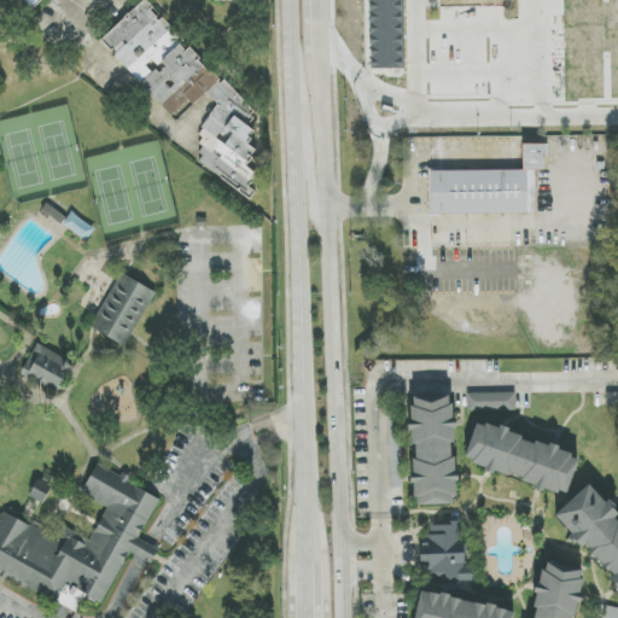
[(17,0),(30,12),(41,0),(17,0)]
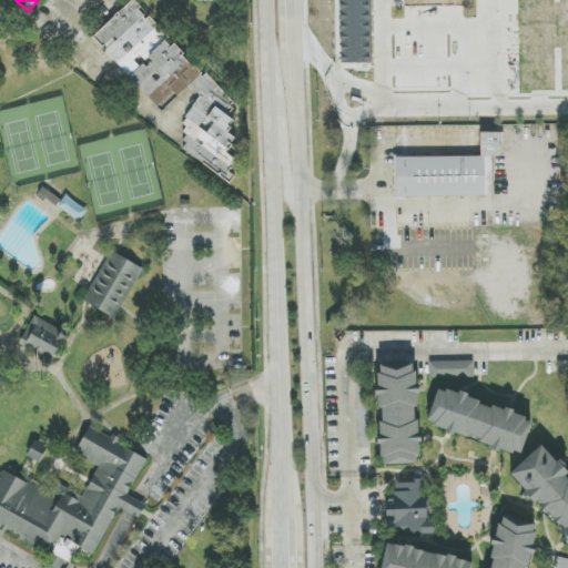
[(369,0),(340,0),(341,64),(371,63),(369,0)]
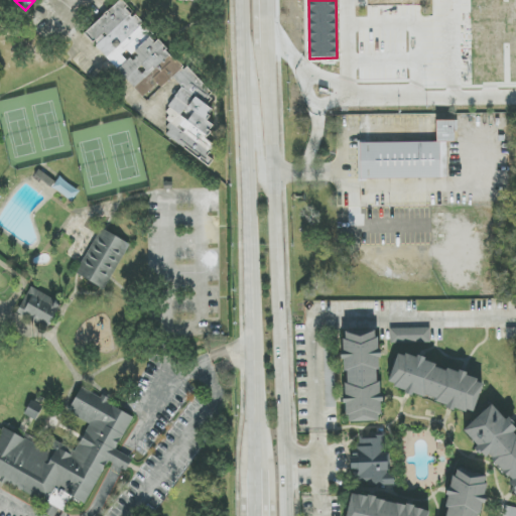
[(83,35),(88,38),(143,98),(157,85),(162,88),(171,79),(174,80),(181,88),(164,114),(172,122),(163,136),(210,165),(213,161),(208,155),(214,146),(206,138),(214,126),(206,121),(213,111),(207,105),(213,95),(195,75),(183,68),(163,46),(149,37),(152,32),(141,26),(144,22),(134,16),(120,1),(83,35)]
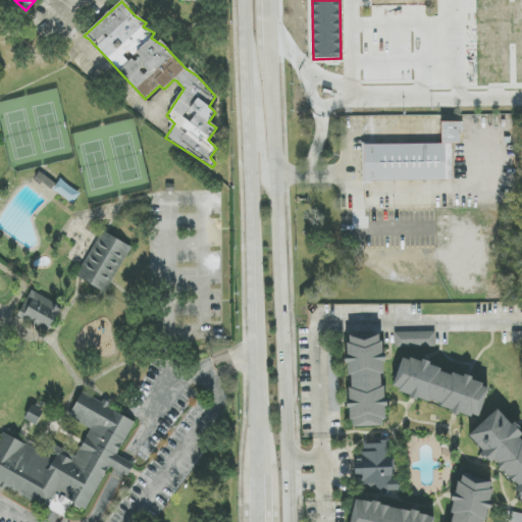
[(364,145),(364,181),(453,180),(452,144),(462,144),(461,122),(441,122),(441,144),(364,145)]
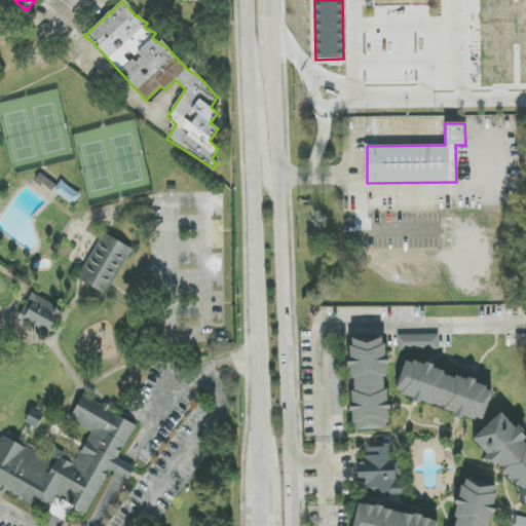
[(36,180),(52,192),(62,180),(45,167),(36,180)]
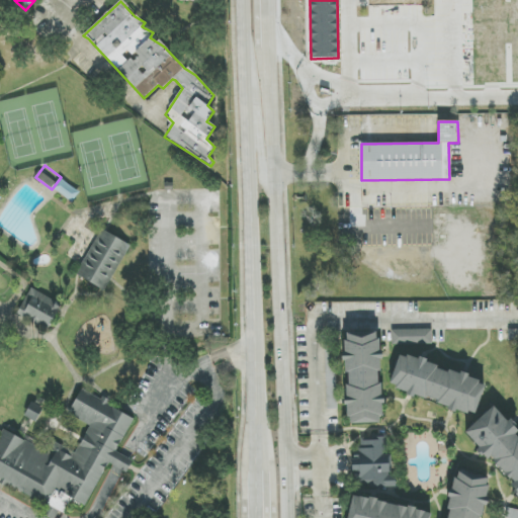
[(54,189),(62,178),(80,192),(72,203),(54,189)]
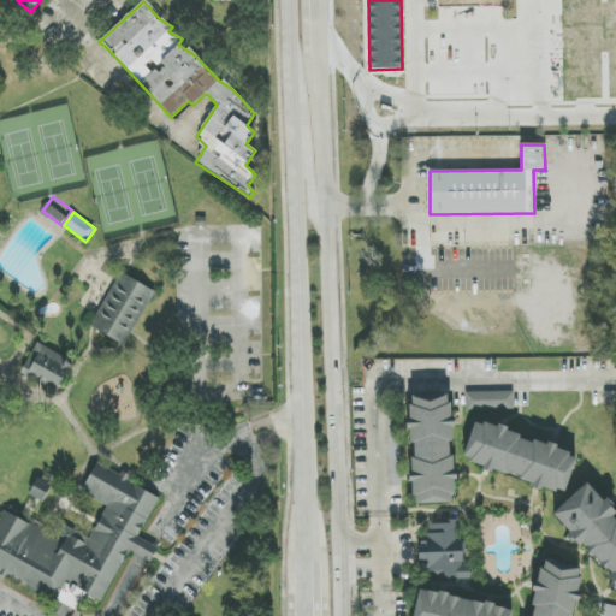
[(90,326),(122,274),(155,294),(124,347),(90,326)]
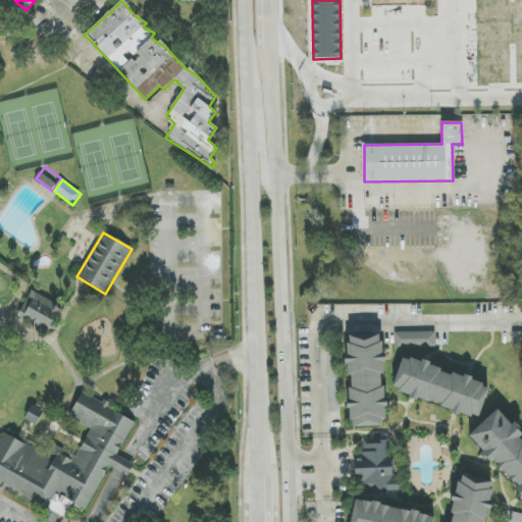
[(16,317),(31,289),(66,306),(51,335),(16,317)]
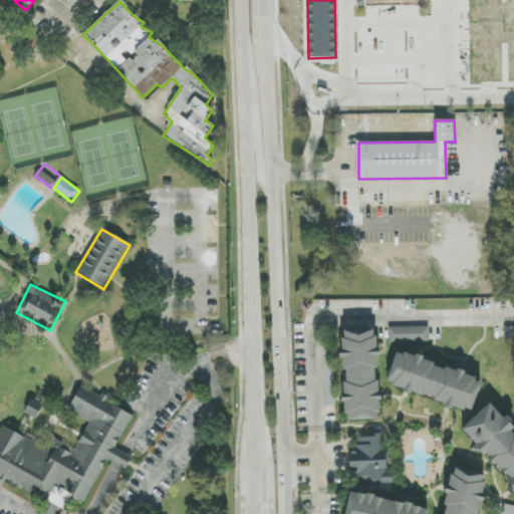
[(343,331),(341,347),(344,377),(342,392),(346,423),(376,419),(379,401),(376,370),(378,357),(374,327),(343,331)]
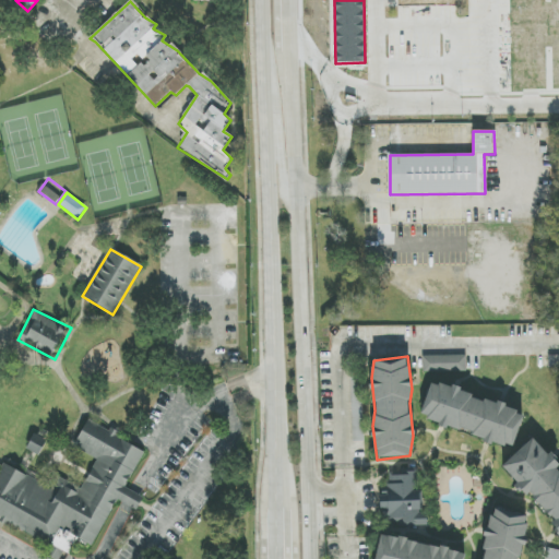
[(466,356),(423,356),(424,372),(466,371),(466,356)]
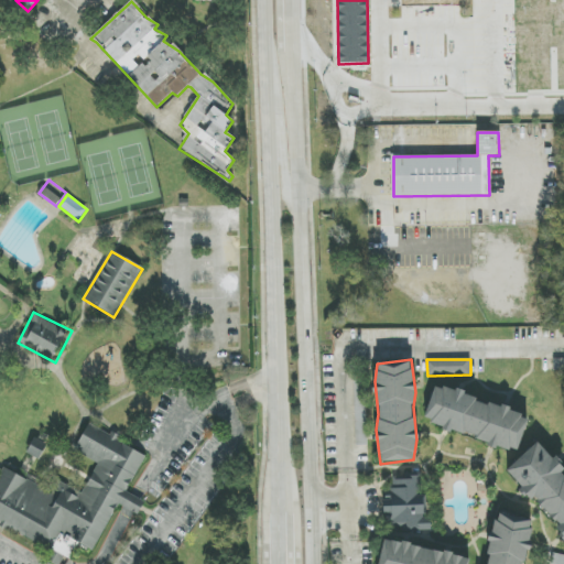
[(522,448),(524,419),(520,419),(521,408),(476,405),(476,392),(431,389),(429,422),(442,422),(441,432),(476,434),(475,446),(522,448)]
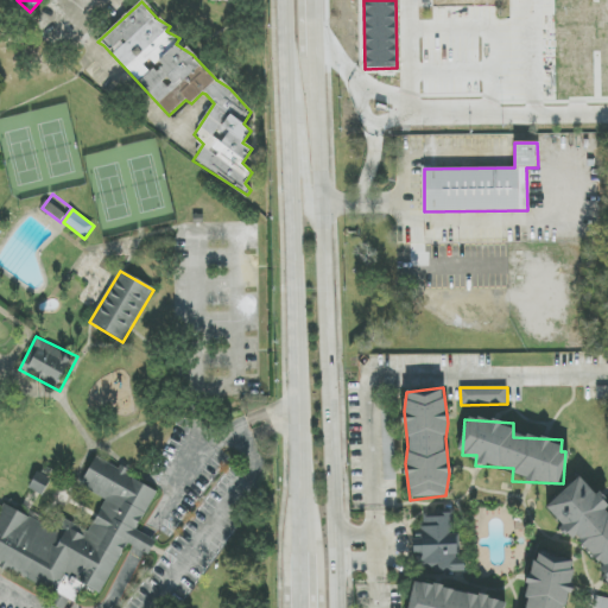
[(0,514),(0,557),(73,600),(83,581),(99,589),(127,542),(150,555),(163,532),(143,520),(158,492),(96,456),(78,488),(102,501),(86,529),(42,504),(62,470),(43,460),(20,496),(13,493),(0,514)]
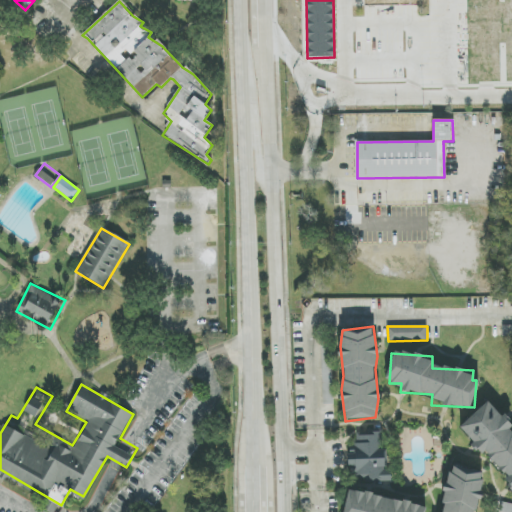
[(460,425),(504,479),(503,480),(511,490),(511,430),(510,428),(511,425),(504,415),(501,418),(488,402),(460,425)]
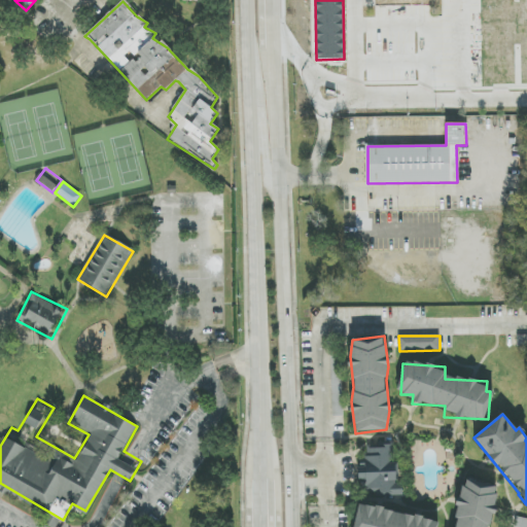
[(358,492),(396,493),(398,448),(367,447),(366,457),(359,457),(358,492)]
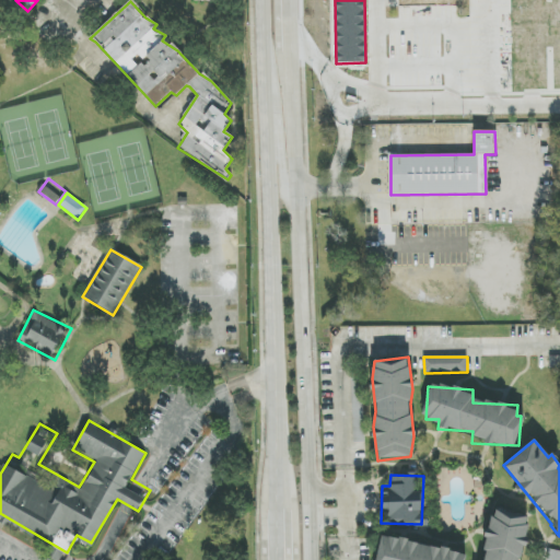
[(526,517),(502,510),(494,510),(485,537),(485,544),(483,546),(485,555),(481,559),(518,559),(527,539),(526,517)]
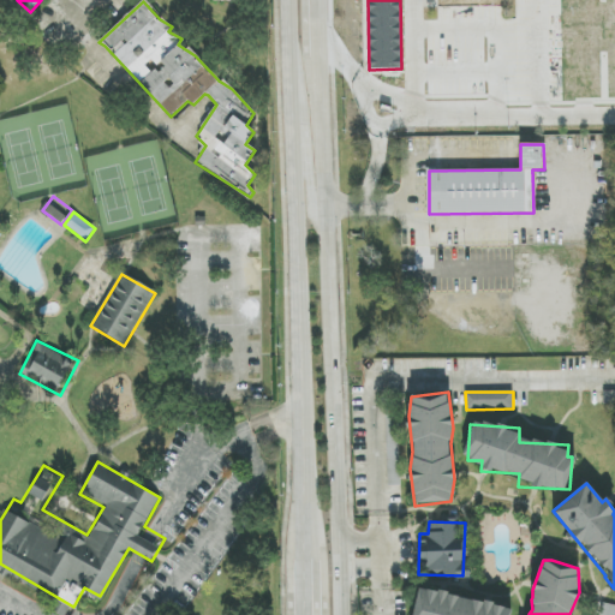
[(509,614),(512,607),(418,590),(413,614),(509,614)]
